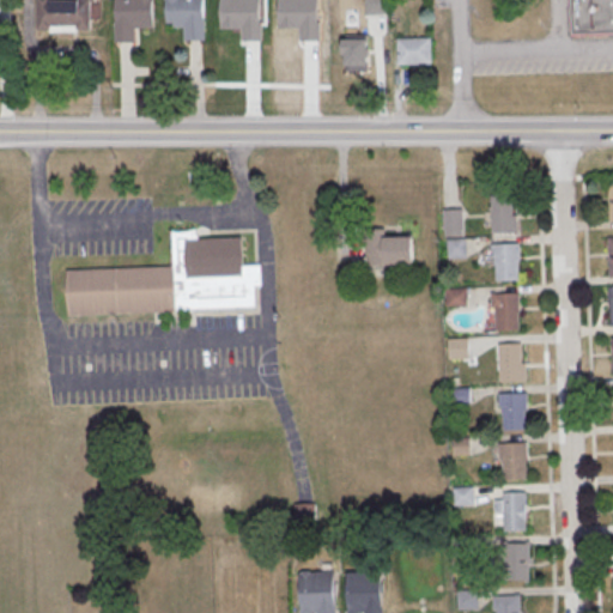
[(36,0),(36,30),(90,30),(90,2),(92,2),(92,0),(36,0)]
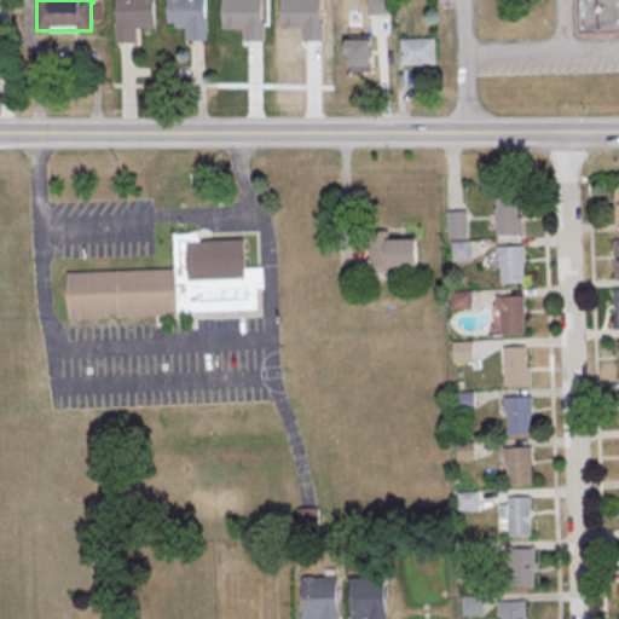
[(154,0),(115,0),(116,44),(126,44),(137,42),(136,28),(155,28),(154,0)]
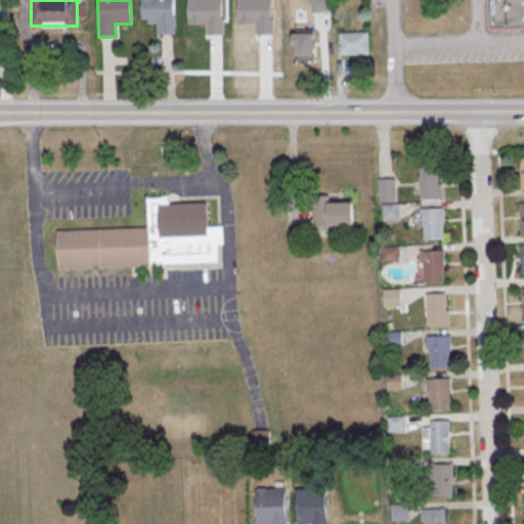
[(140,0),(174,0),(174,35),(166,35),(157,36),(157,24),(147,24),(147,19),(141,19),(140,0)]
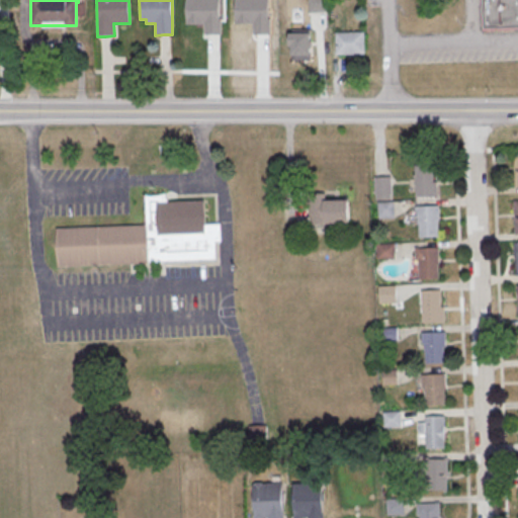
[(517,0),(517,26),(483,28),(481,0),(517,0)]
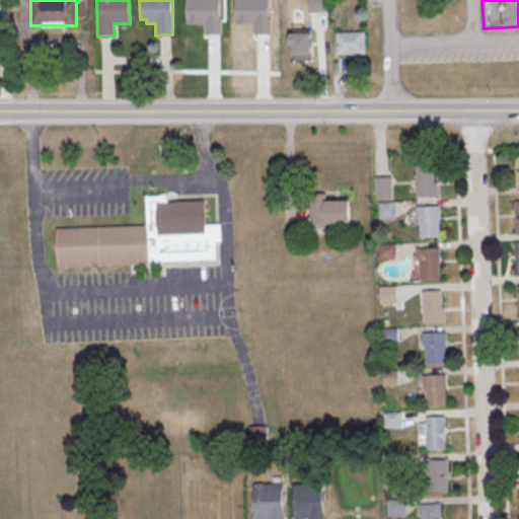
[(310,31),(311,61),(292,61),(291,32),(310,31)]
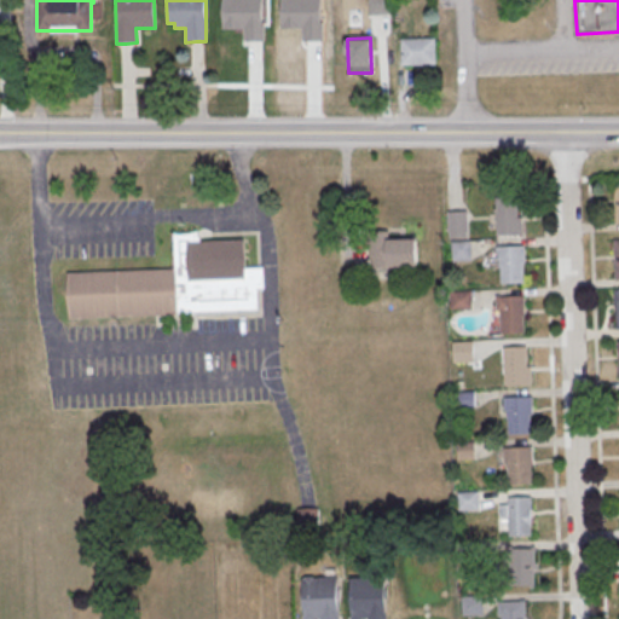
[(400,39),(434,39),(435,64),(400,65),(400,39)]
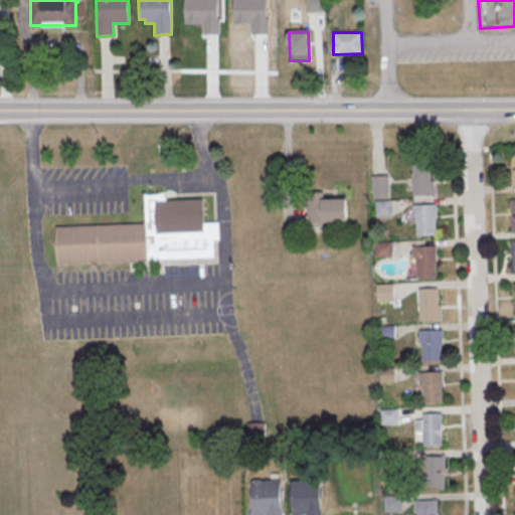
[(412,165),(413,197),(435,196),(435,181),(432,181),(431,164),(412,165)]
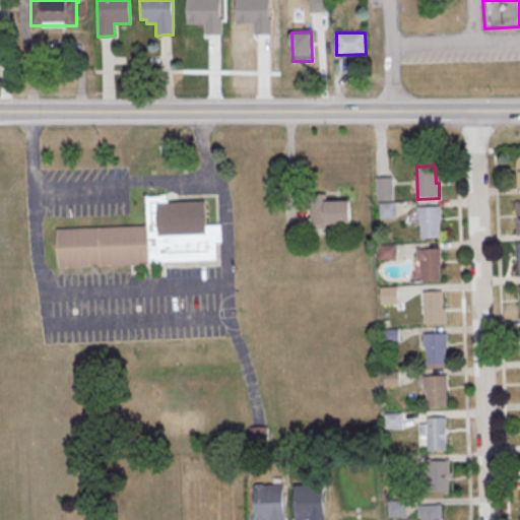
[(376,179),(393,178),(393,200),(376,200),(376,179)]
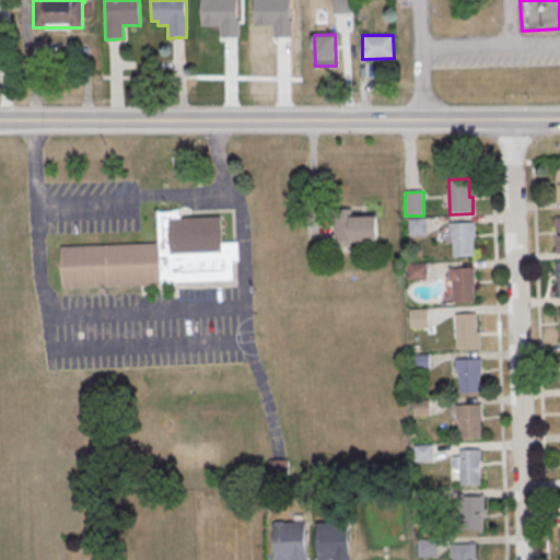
[(333,210),(334,243),(377,242),(376,216),(352,217),(351,209),(333,210)]
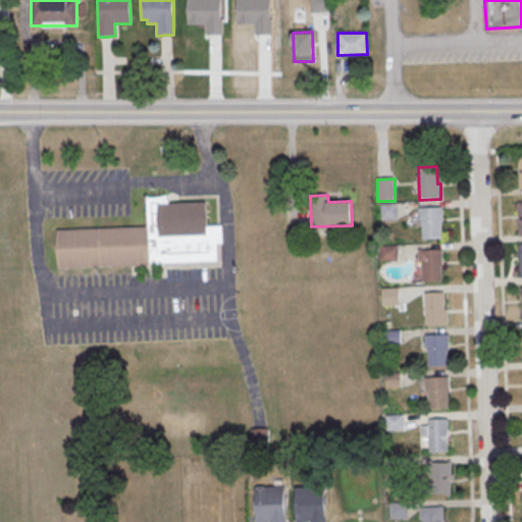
[(56,230),(147,226),(145,197),(163,196),(164,203),(205,201),(206,227),(220,226),(221,244),(216,244),(217,262),(58,269),(56,230)]
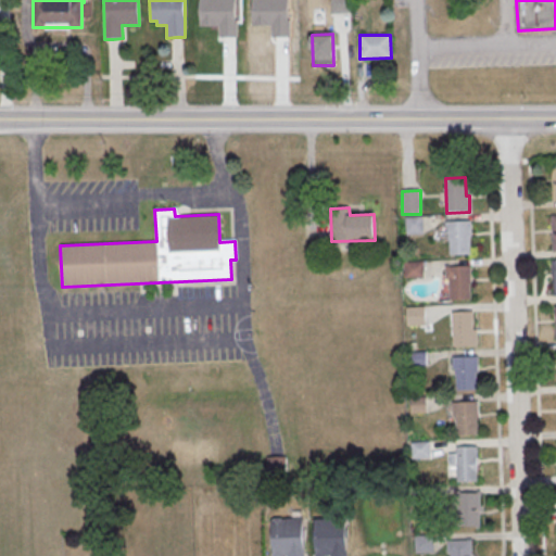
[(405,218),(422,217),(424,235),(406,236),(405,218)]
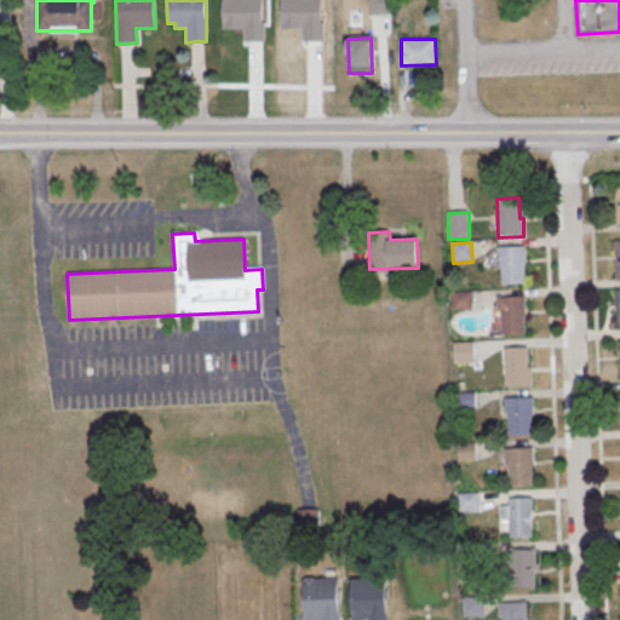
[(527,247),(498,247),(498,260),(501,260),(501,285),(524,283),(524,264),(527,264),(527,247)]
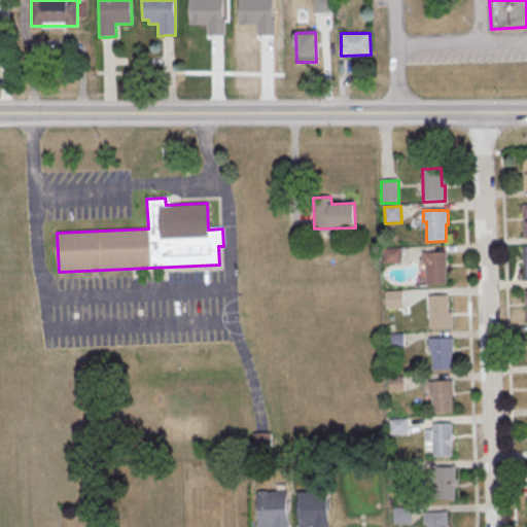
[(384,249),(400,248),(401,264),(384,265),(384,249)]
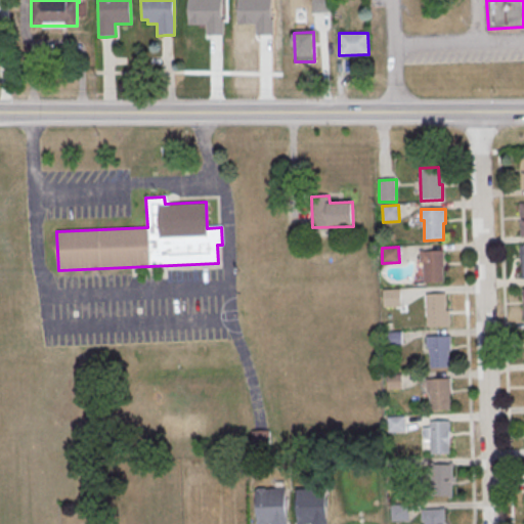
[(444,251),(421,252),(421,263),(424,263),(424,284),(443,282),(443,266),(445,266),(444,251)]
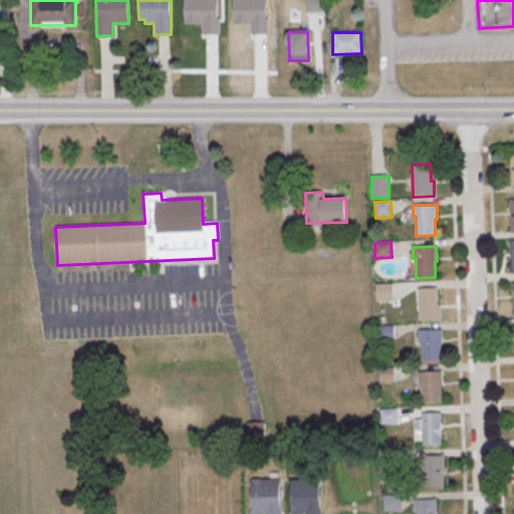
[(375,285),(393,285),(393,301),(376,302),(375,285)]
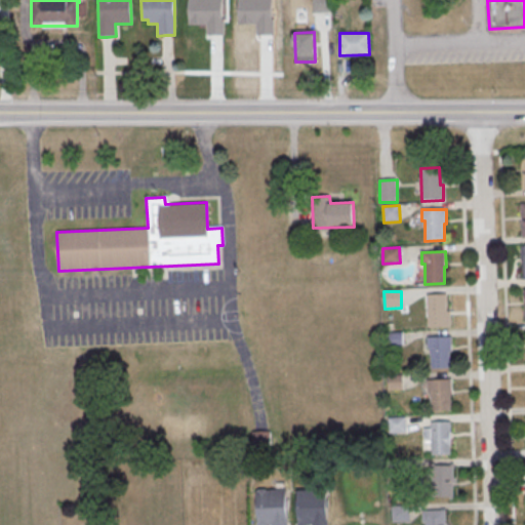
[(426,295),(446,294),(447,314),(450,314),(451,327),(427,328),(426,295)]
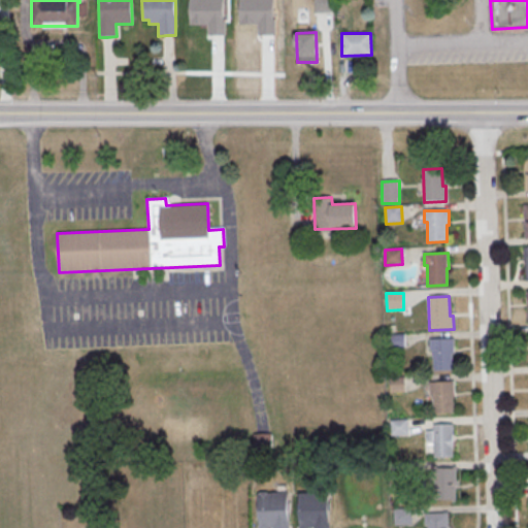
[(386,335),(403,334),(404,347),(387,348),(386,335)]
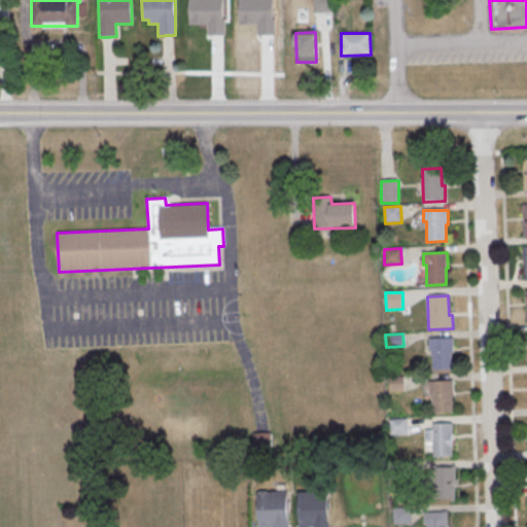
[(453,338),(429,339),(429,350),(431,350),(432,370),(452,370),(451,353),(453,353),(453,338)]
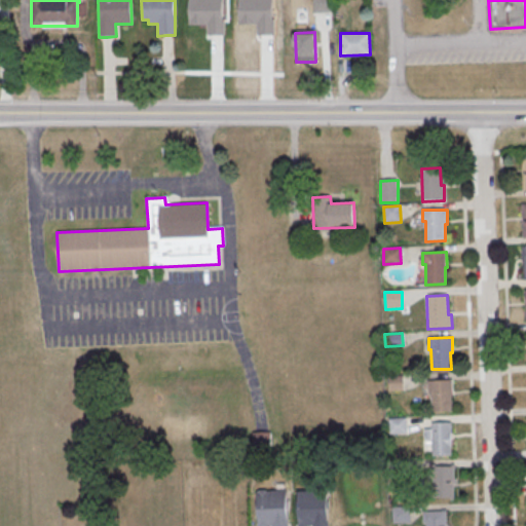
[(387,376),(402,376),(403,391),(388,391),(387,376)]
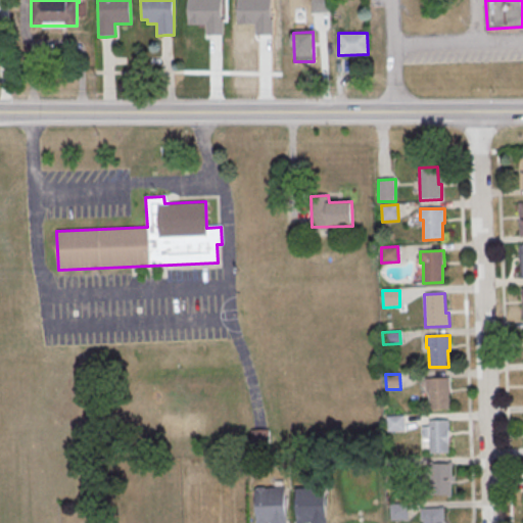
[(449,378),(425,379),(426,390),(428,389),(428,410),(447,410),(447,393),(449,393),(449,378)]
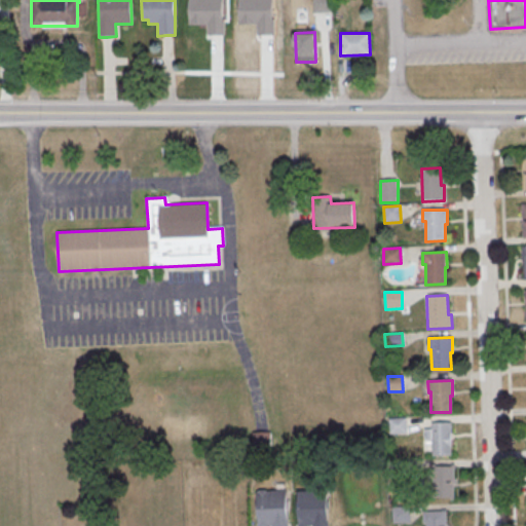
[(388,419),(406,419),(406,435),(389,435),(388,419)]
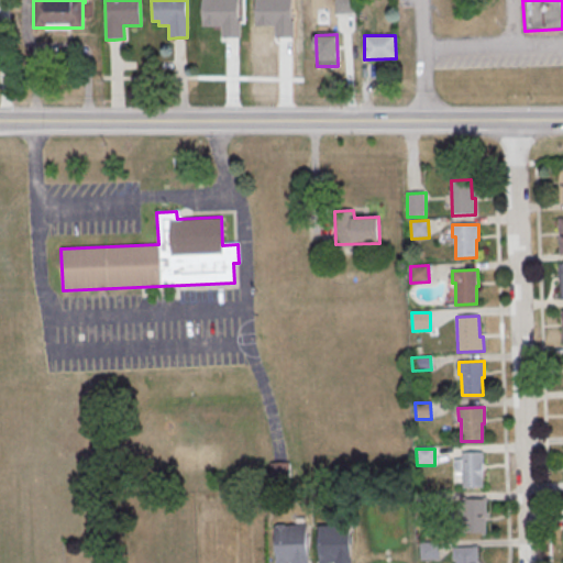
[(461,453),(462,488),(483,488),(482,453),(461,453)]
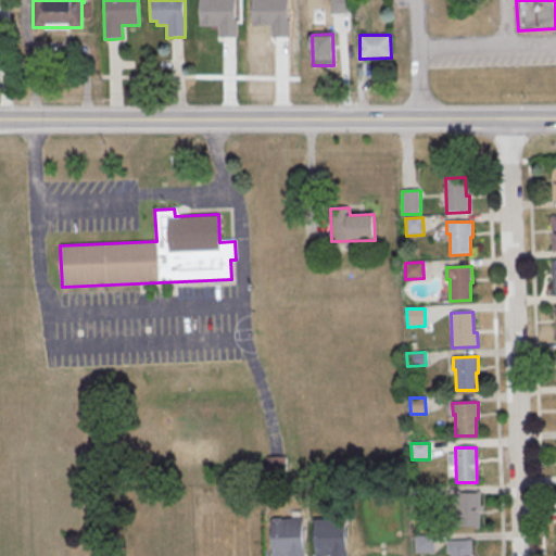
[(454,492),(480,492),(479,527),(456,526),(457,506),(453,506),(454,492)]
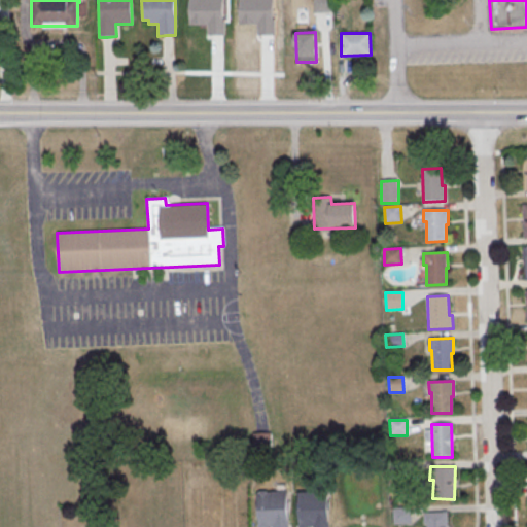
[(297,526),(296,492),(326,491),(327,526),(297,526)]
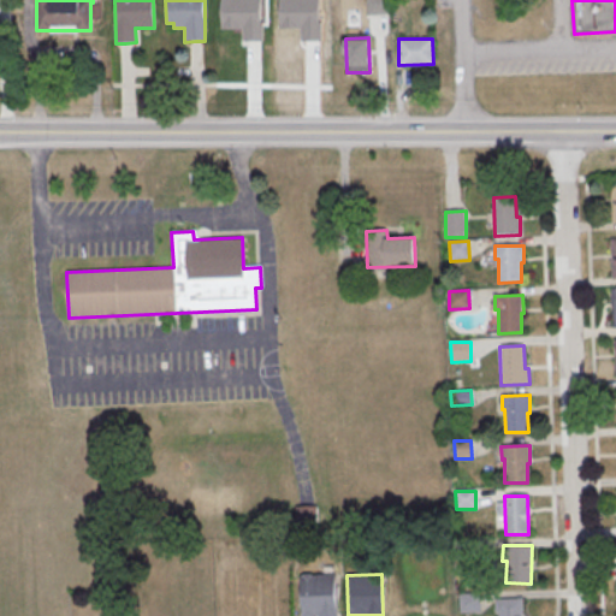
[(300,615),(298,576),(335,575),(335,615),(300,615)]
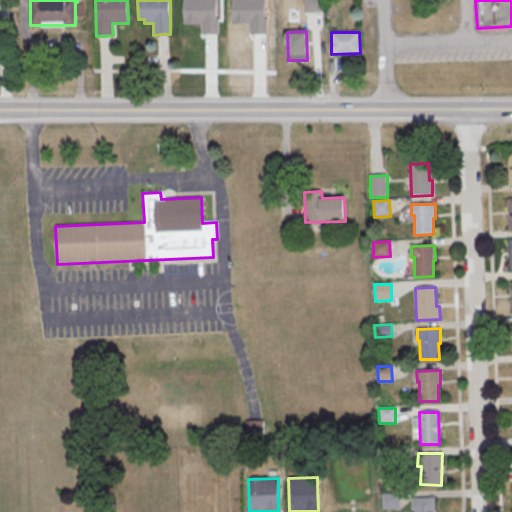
[(381,494),(397,494),(398,509),(381,509),(381,494)]
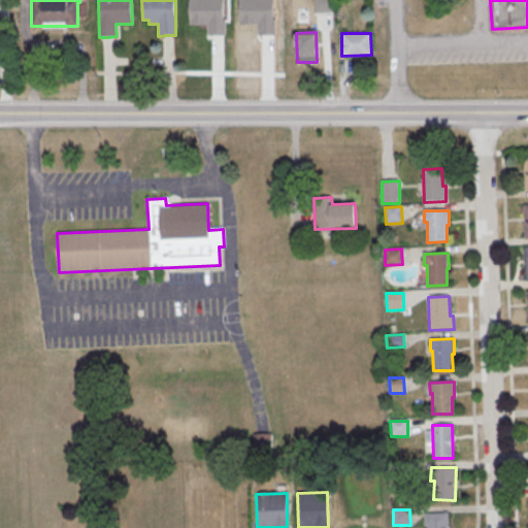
[(424,515),(447,514),(447,527),(427,527),(424,527),(424,515)]
